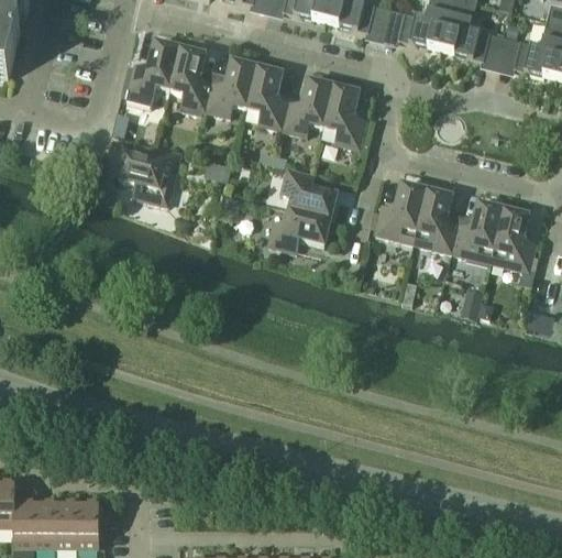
[(14,31),(22,0),(0,0),(0,78),(7,80),(19,31),(14,31)]
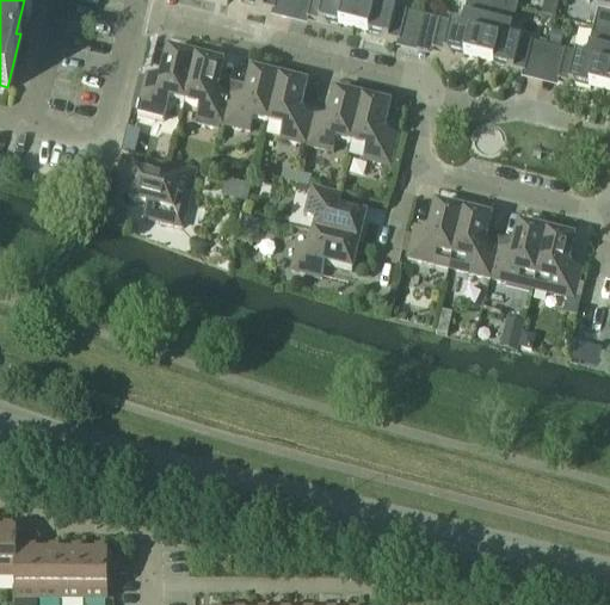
[(351,26),(357,0),(308,0),(305,14),(351,26)]
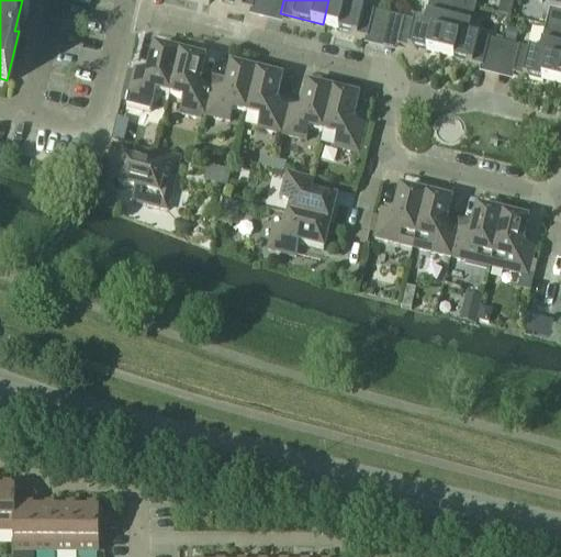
[(372,8),(352,2),(352,0),(328,0),(323,24),(366,34),(372,8)]
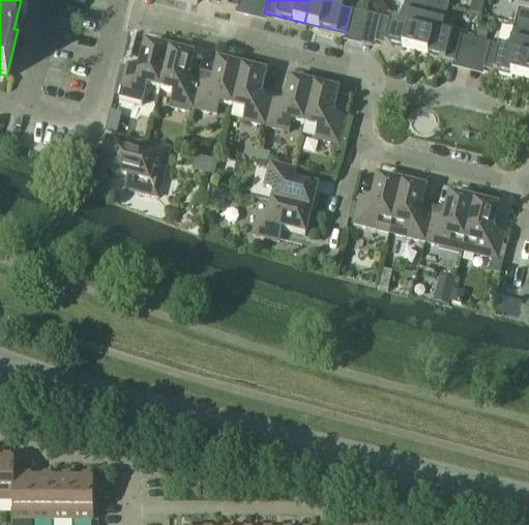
[(413,50),(425,0),(403,0),(399,19),(379,13),(373,39),(413,50)]
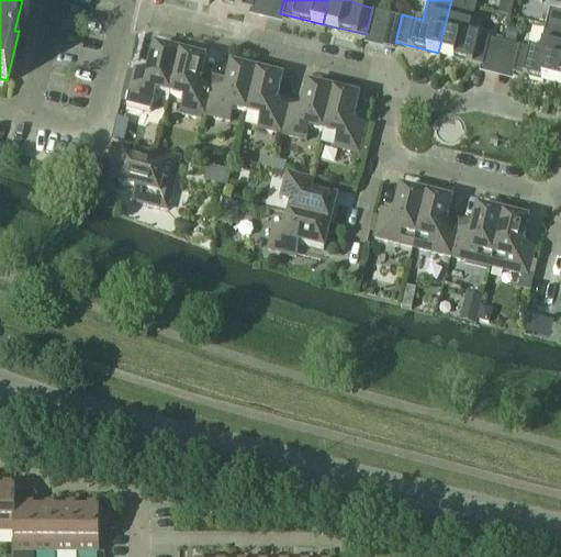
[(487,36),(468,31),(473,4),(456,0),(451,0),(438,53),(481,63),(487,36)]
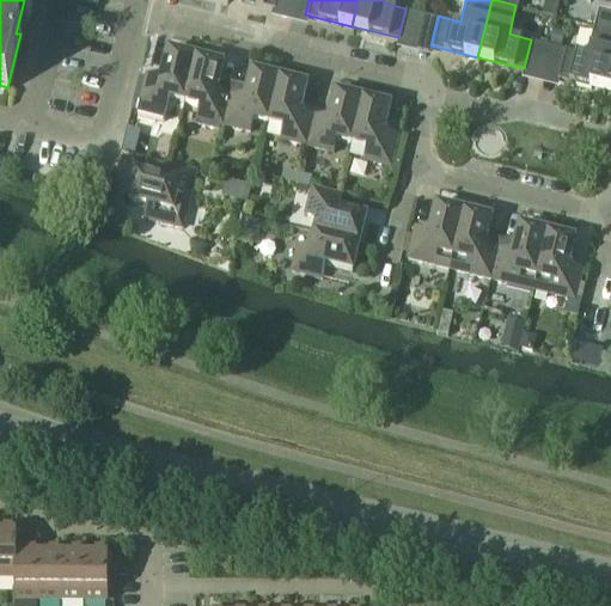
[(610,29),(610,0),(598,0),(592,24),(610,29)]
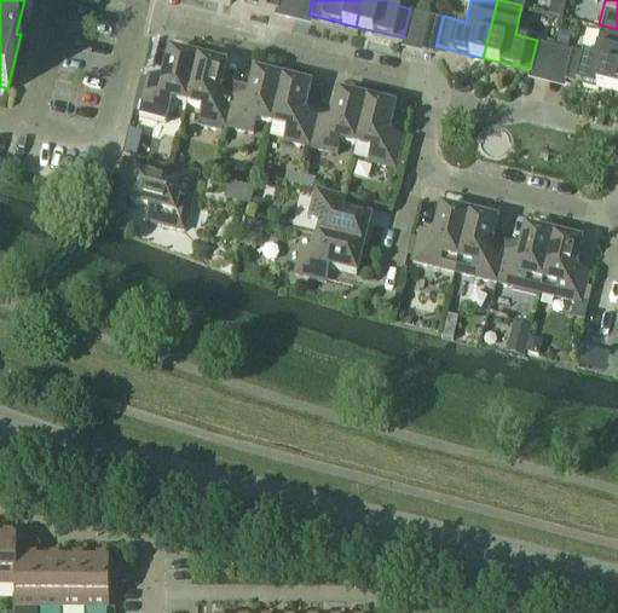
[(610,90),(617,53),(617,29),(599,24),(591,53),(570,47),(562,77),(610,90)]
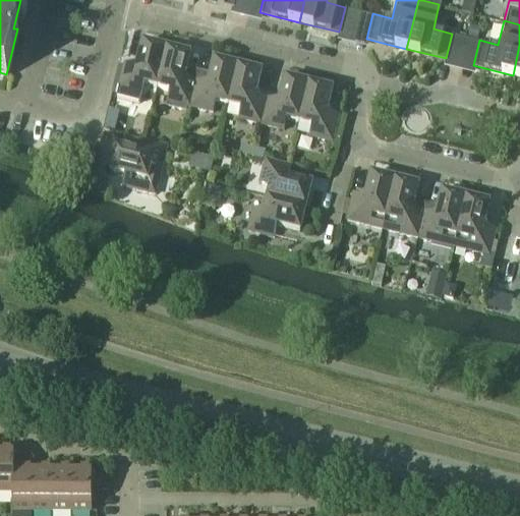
[(470,21),(467,34),(476,36),(479,23),(470,21)]
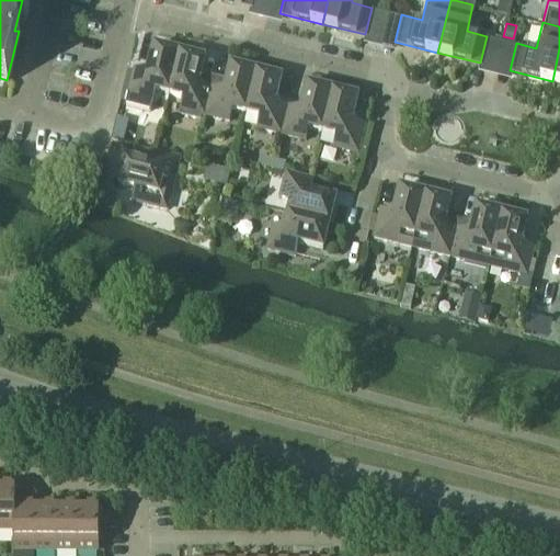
[(126,93),(124,101),(149,108),(151,99),(153,88),(168,91),(178,50),(152,44),(146,68),(133,65),(126,93)]
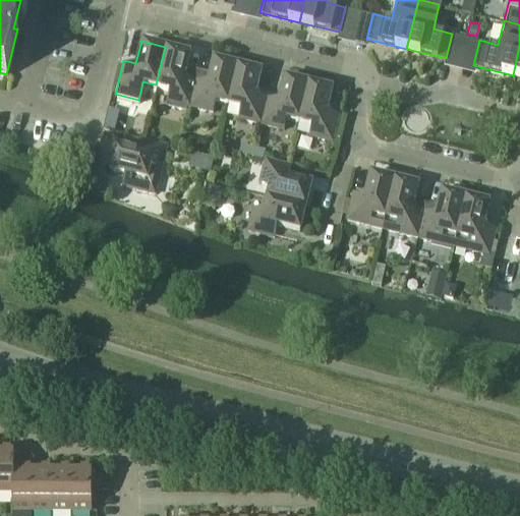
[(194,78),(183,75),(188,52),(165,47),(156,84),(168,88),(165,99),(188,104),(194,78)]
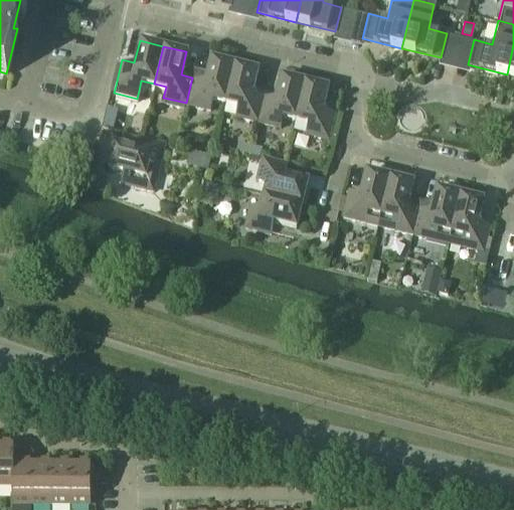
[(224,101),(233,63),(209,57),(204,79),(192,77),(186,103),(208,109),(211,98),(224,101)]
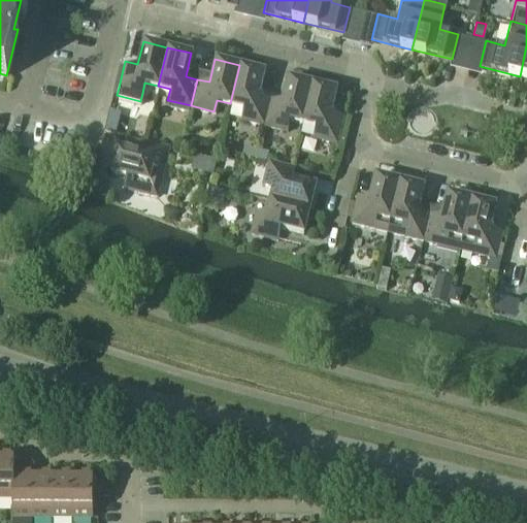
[(269,97),(257,94),(263,71),(239,65),(230,103),(242,106),(239,118),(263,123),(269,97)]
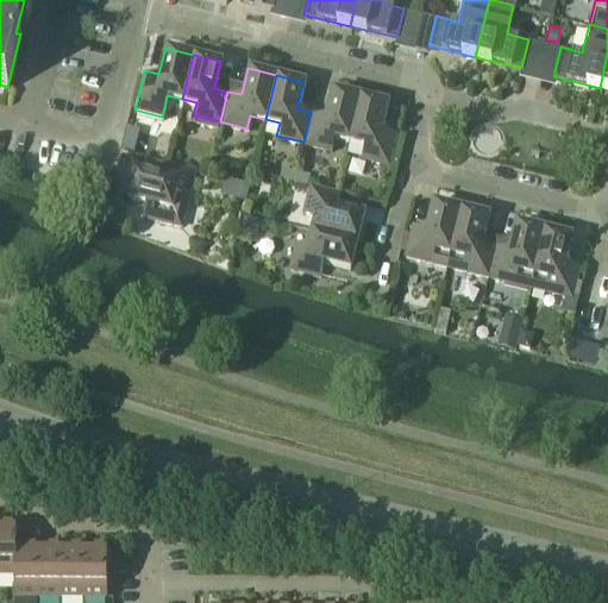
[(348,139),(359,95),(331,88),(325,115),(311,112),(304,142),(330,149),(333,136),(348,139)]
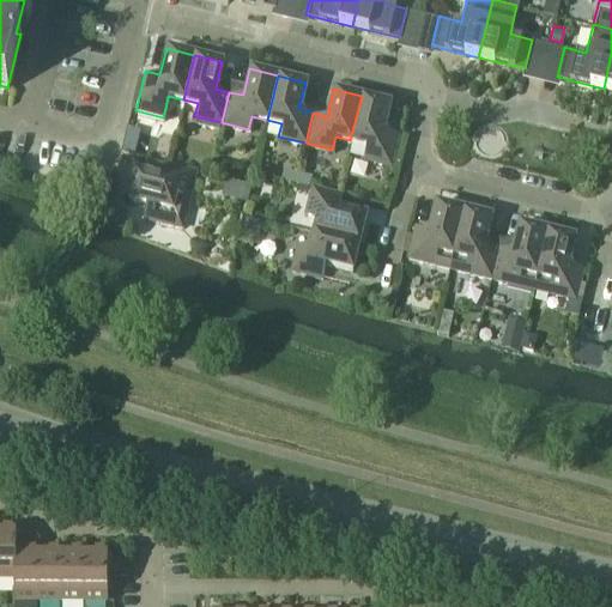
[(397,133),(382,129),(389,103),(362,96),(350,140),(365,145),(362,157),(389,164),(397,133)]
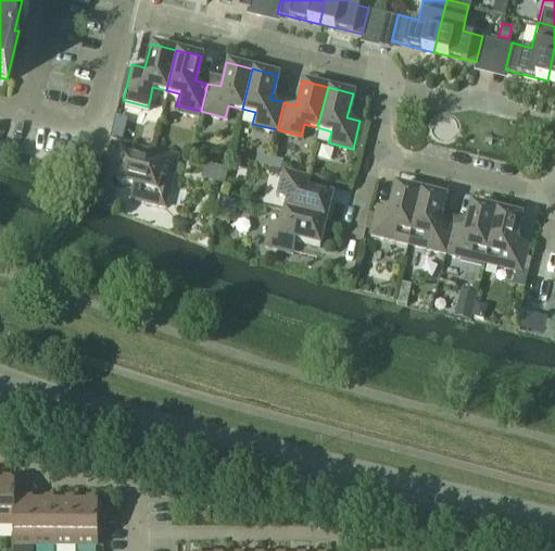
[(171,177),(176,153),(149,147),(148,148),(141,146),(139,158),(121,153),(115,179),(133,184),(129,196),(163,204),(171,177)]
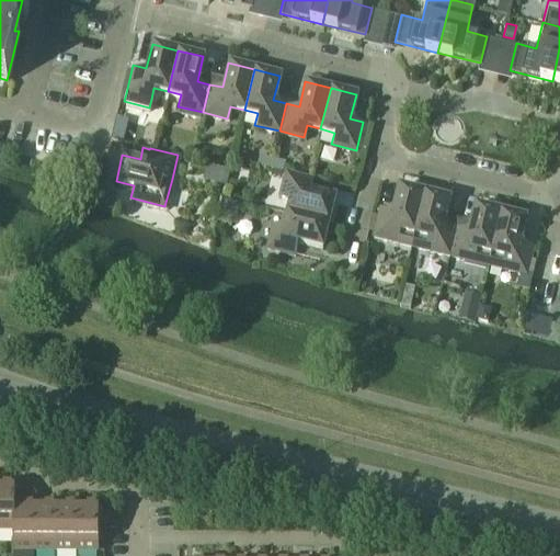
[(333,195),(309,190),(312,177),(285,170),(278,194),(290,197),(286,211),(328,220),(333,195)]
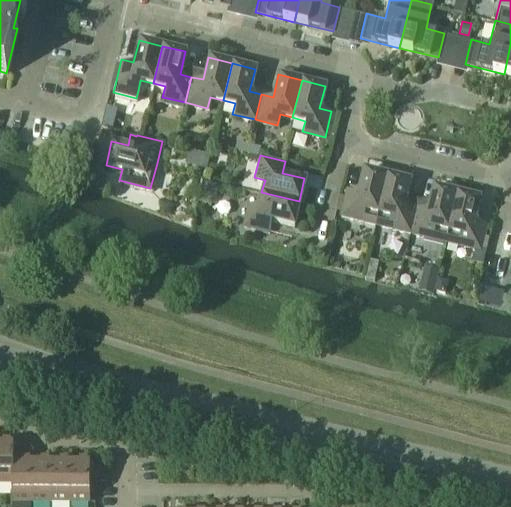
[(374,222),(386,175),(363,169),(357,191),(346,188),(339,214),(374,222)]
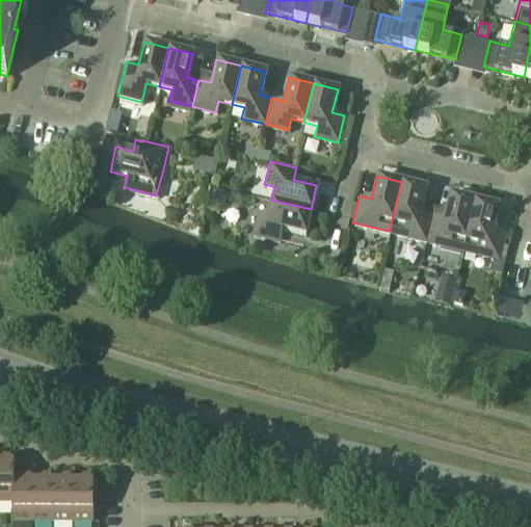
[(432,213),(420,210),(425,187),(401,182),(389,231),(425,240),(432,213)]
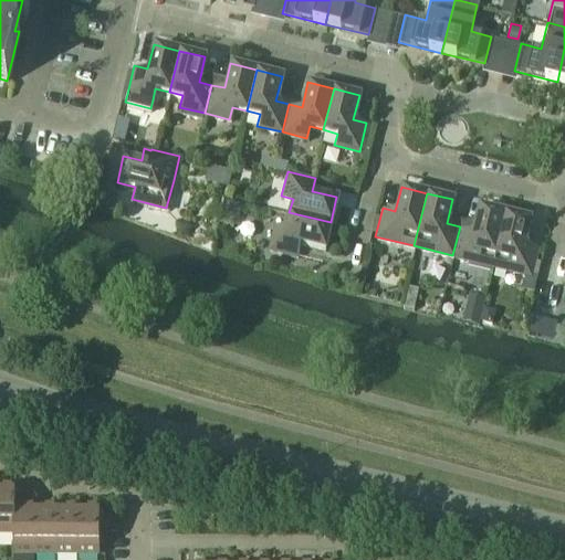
[(225,197),(221,211),(229,213),(237,207),(238,200),(225,197)]
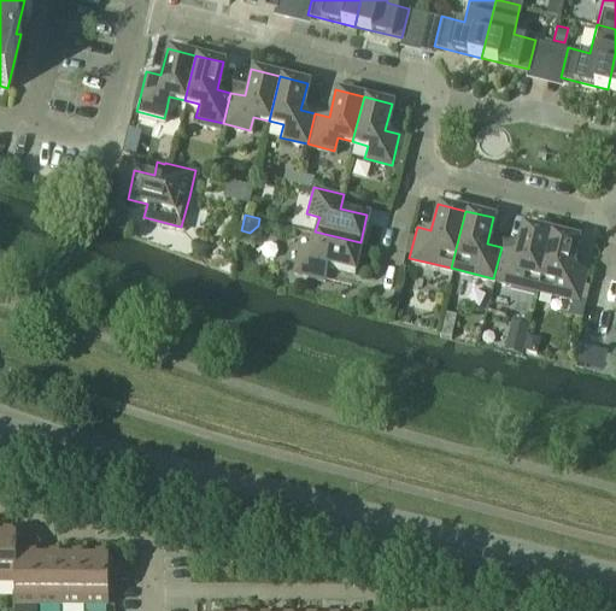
[(502,247),(493,278),(535,289),(550,231),(547,230),(549,225),(527,221),(526,225),(522,224),(515,251),(502,247)]
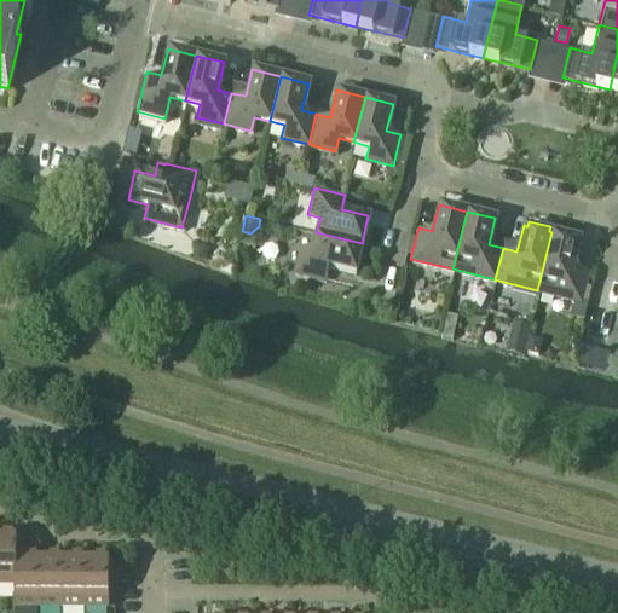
[(354,271),(362,243),(316,232),(312,248),(300,244),(293,271),(324,279),(328,265),(354,271)]
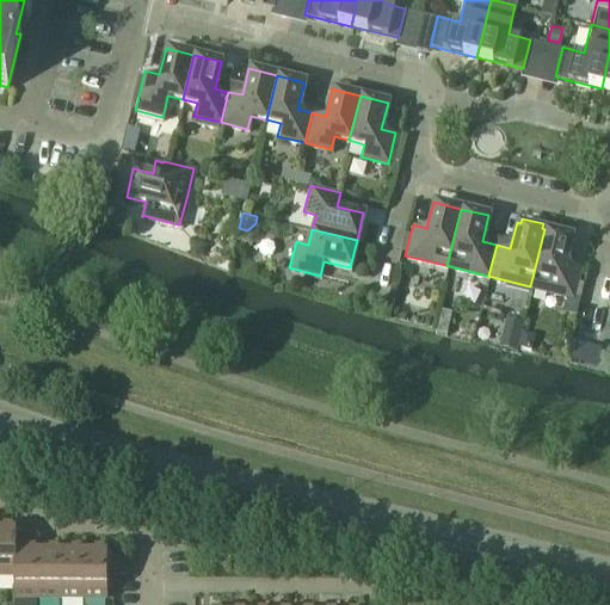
[(544,229),(530,286),(566,295),(562,309),(574,312),(579,294),(573,292),(579,266),(566,263),(572,236),(544,229)]
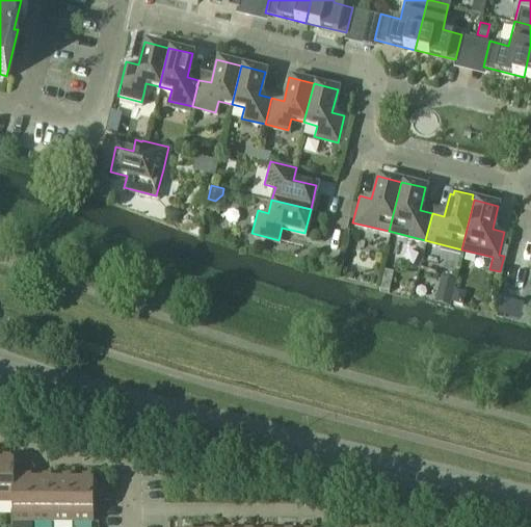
[(416,283),(414,289),(418,293),(424,292),(426,286),(422,282),(416,283)]
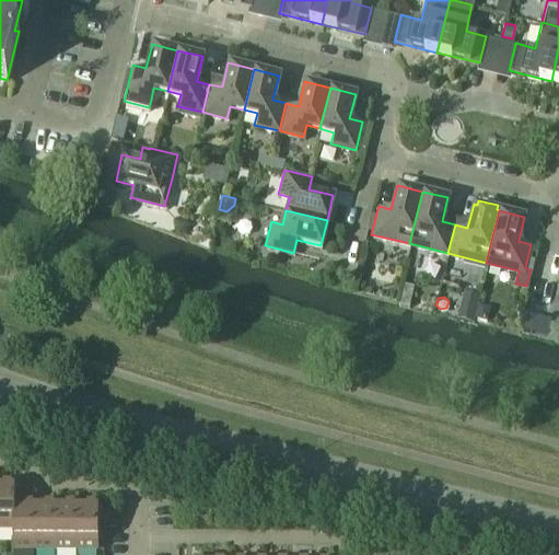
[(479,301),(475,315),(485,319),(489,304),(479,301)]
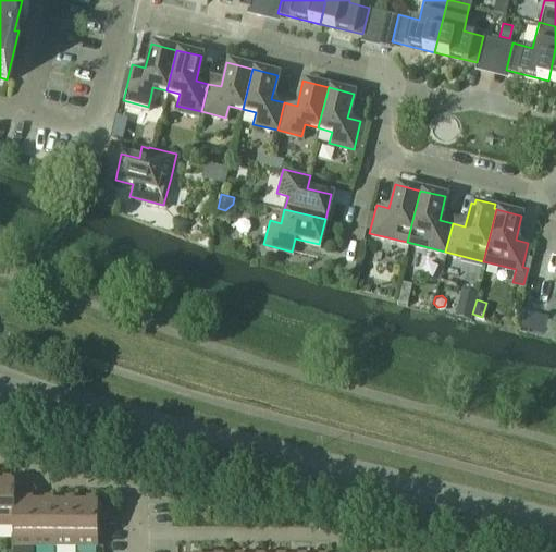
[(526,313),(523,322),(538,326),(540,316),(526,313)]
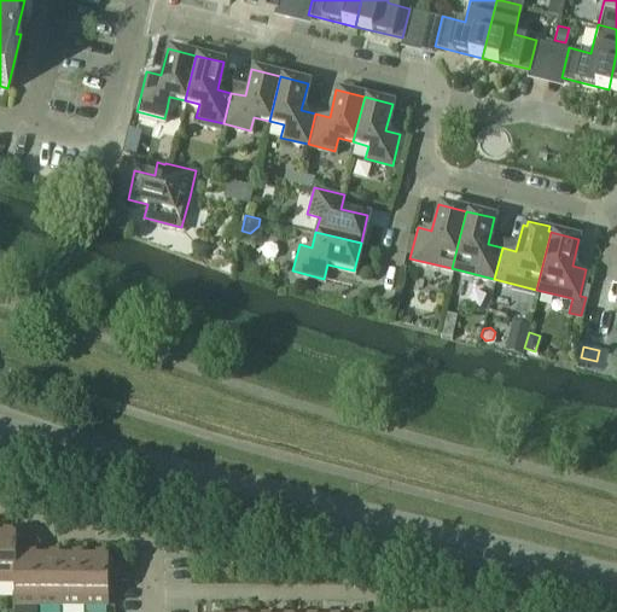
[(13,581),(15,551),(16,551),(16,529),(0,528),(0,580),(12,581),(13,581)]
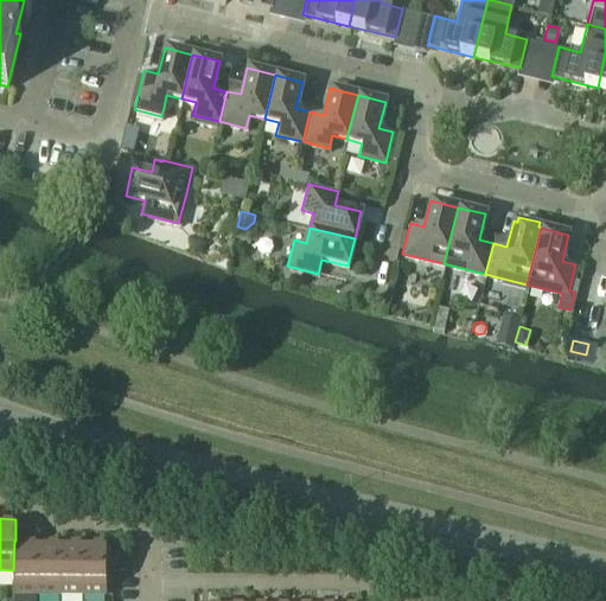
[(37,541),(16,541),(14,541),(13,570),(12,570),(12,592),(37,592),(37,541)]
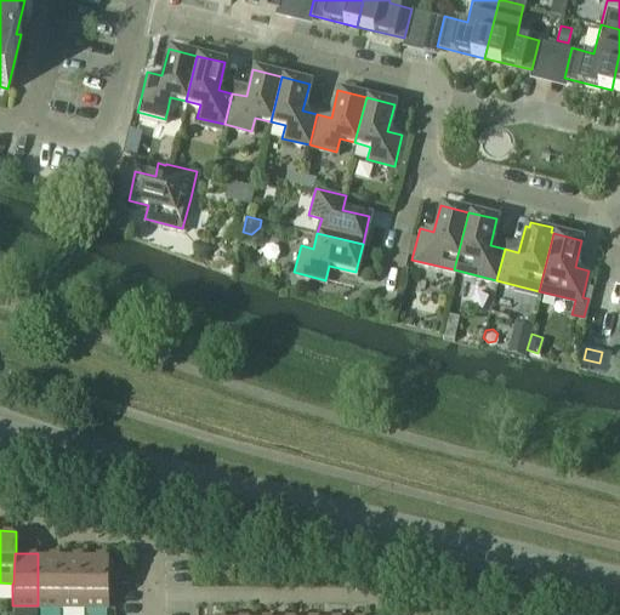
[(61,605),(62,553),(38,553),(38,605),(61,605)]
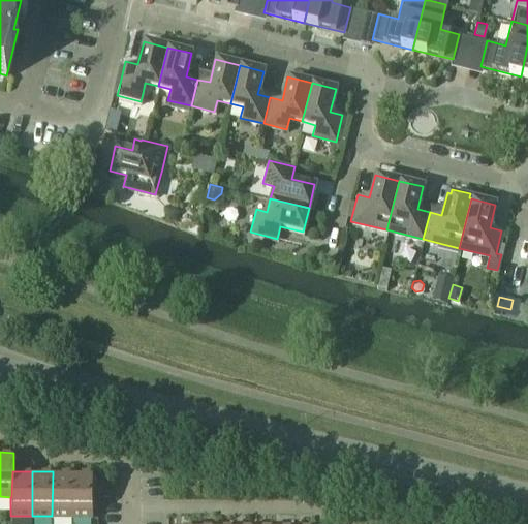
[(71,517),(72,471),(53,471),(52,516),(71,517)]
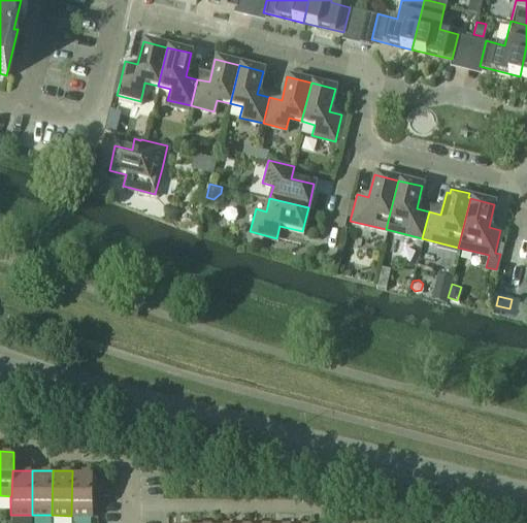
[(92,516),(93,471),(72,470),(71,516),(92,516)]
